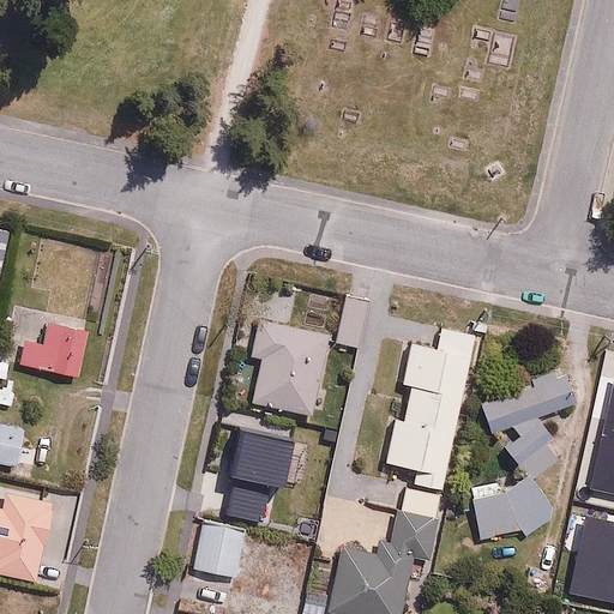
[(369,300),(344,295),(335,342),(359,347),(369,300)]
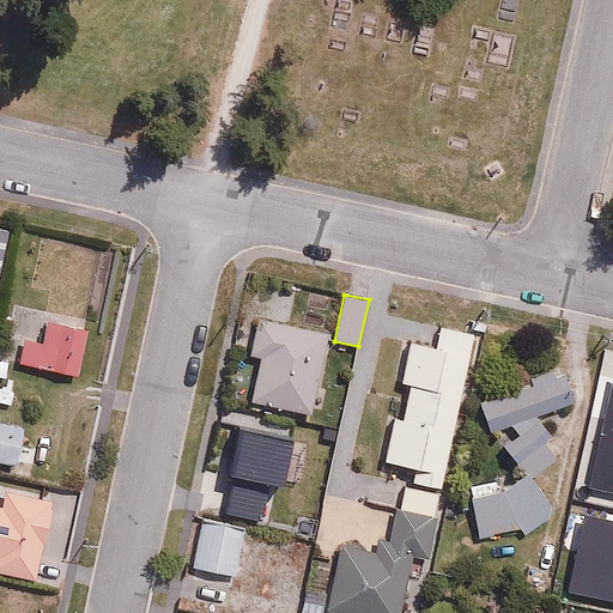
[(85,316),(11,303),(1,359),(76,372),(85,316)]
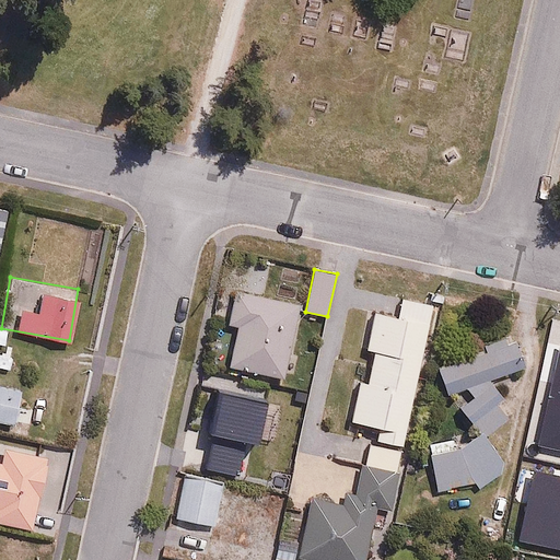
[(301,301),(236,290),(231,319),(236,321),(228,369),(287,378),(301,301)]
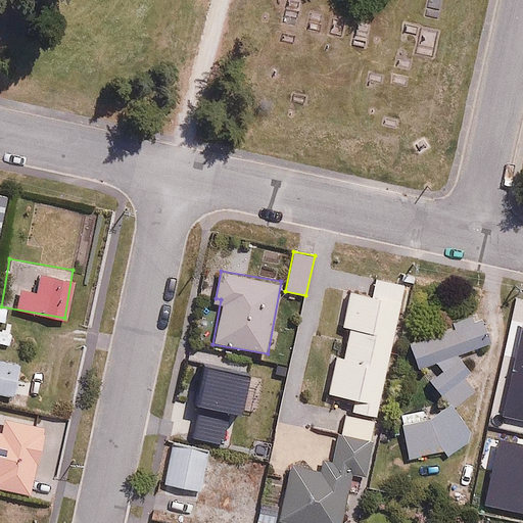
[(340,353),(330,351),(322,389),(348,395),(345,409),(376,416),(405,283),(378,278),(375,292),(344,286),(336,323),(346,325),(340,353)]
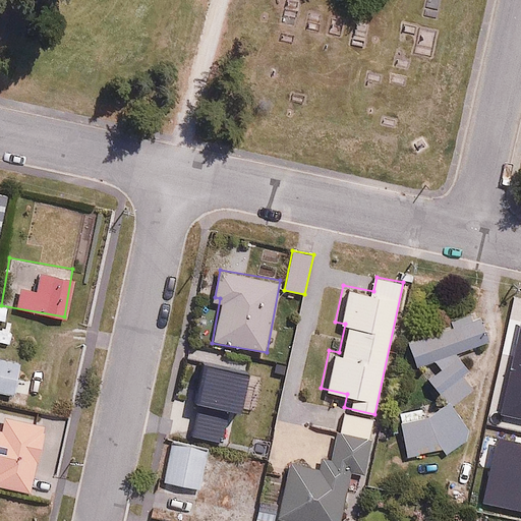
[(464,418),(454,403),(473,386),(463,372),(468,368),(454,350),(485,338),(475,308),(404,335),(414,363),(430,358),(437,365),(424,374),(447,404),(396,410),(402,460),(441,449),(445,455),(466,440),(464,418)]
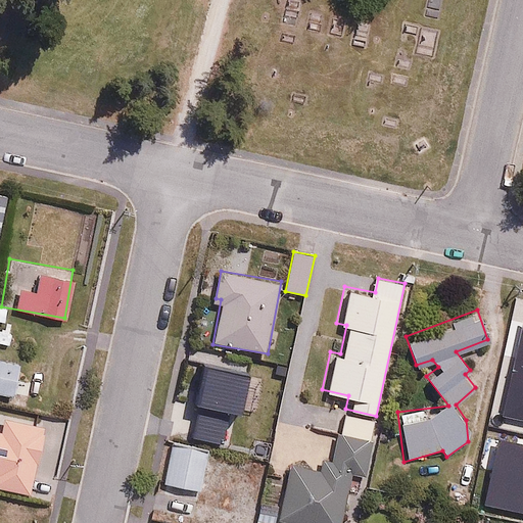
[(20,363),(0,358),(0,393),(12,397),(20,363)]
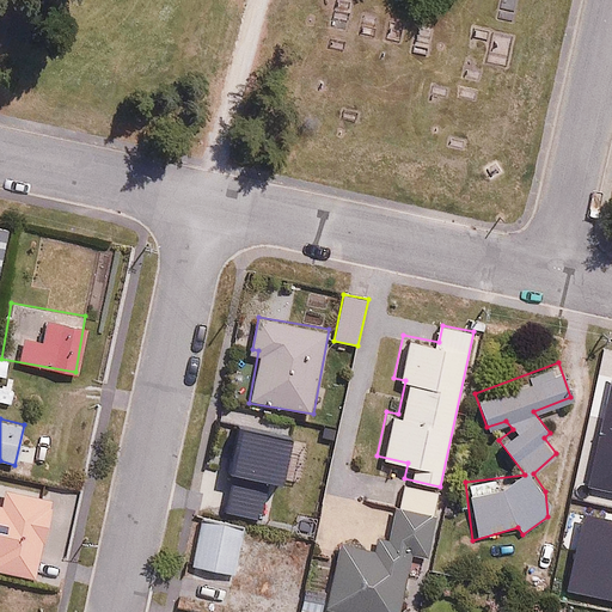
[(611,465),(589,463),(586,485),(598,487),(593,519),(611,521),(611,465)]
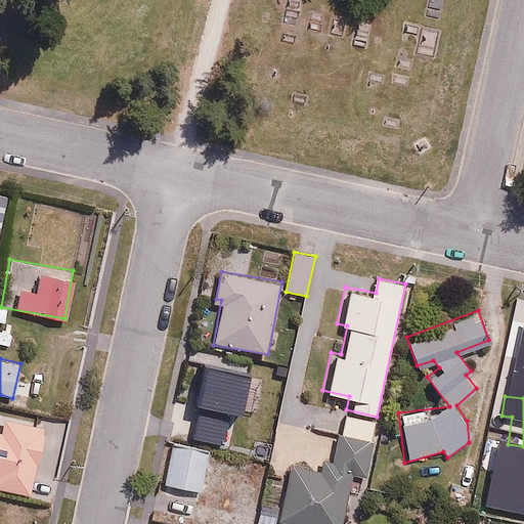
[(312,429),(337,434),(329,469),(293,461),(279,519),(299,523),(339,523),(350,476),(362,479),(377,420),(317,406),(312,429)]
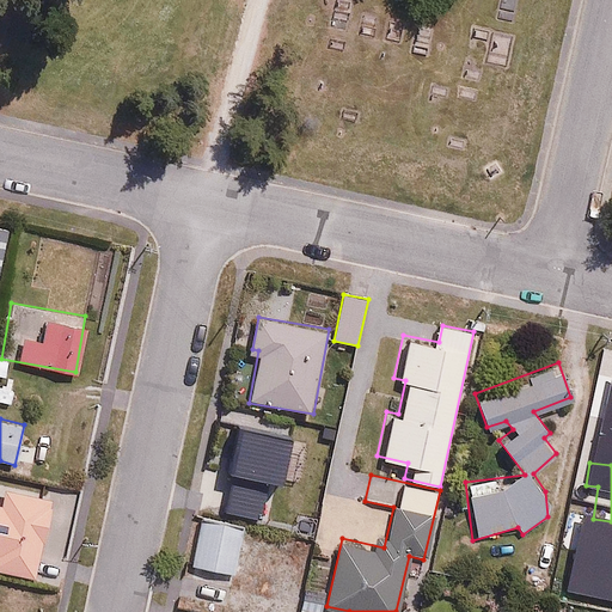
[(0,497),(0,569),(42,575),(51,505),(0,497)]
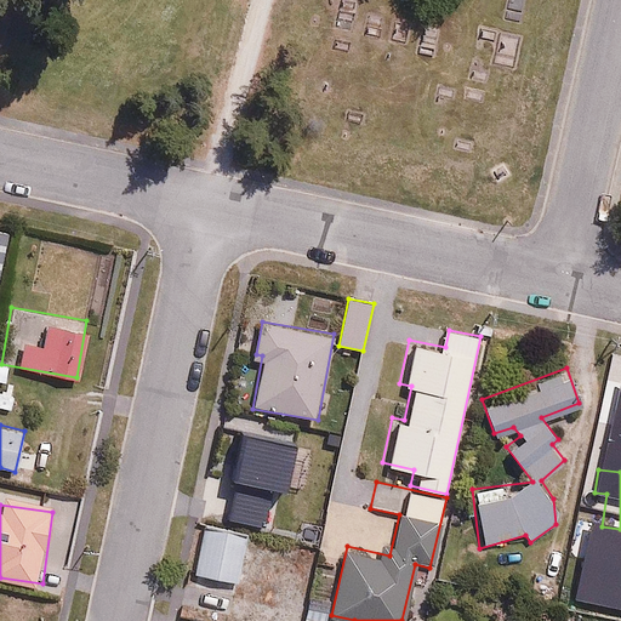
[(239,580),(249,519),(220,516),(217,528),(204,525),(195,574),(239,580)]
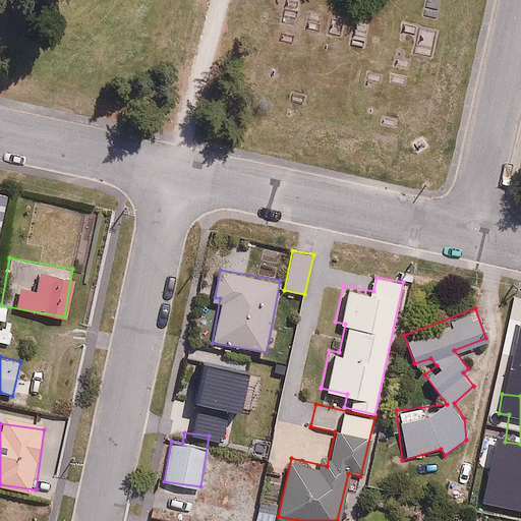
[(251,520),(253,517),(254,512),(228,507),(225,520),(251,520)]
